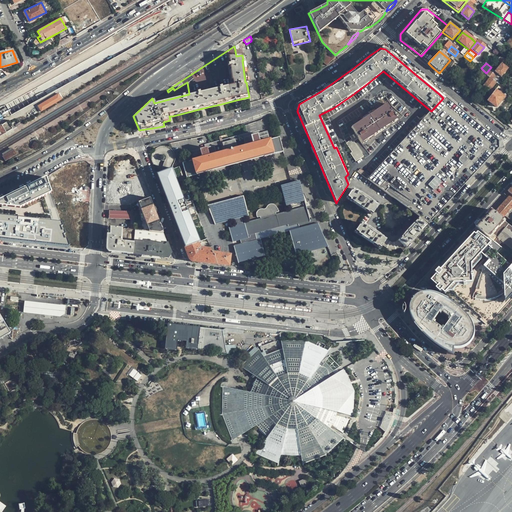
[(501,77),(507,69),(501,63),(495,71),(501,77)]
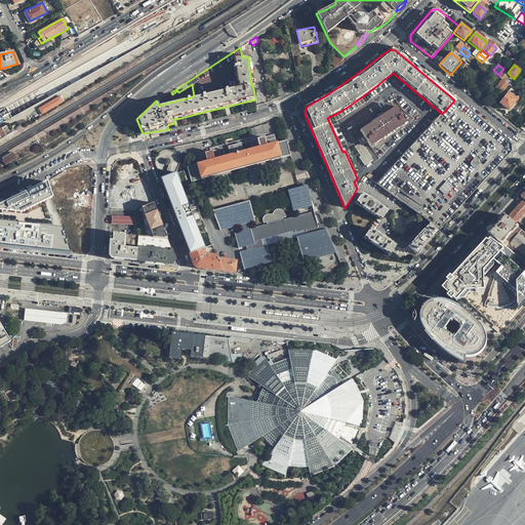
[(501,72),(497,77),(505,82),(508,78),(505,75),(501,72)]
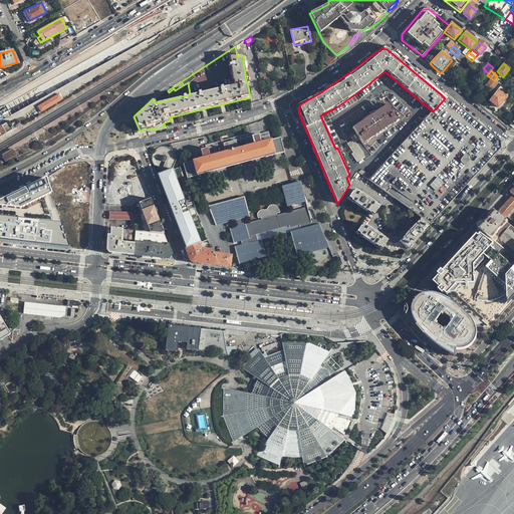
[(494,80),(487,75),(483,80),(487,83),(484,86),(491,92),(498,83),(494,80)]
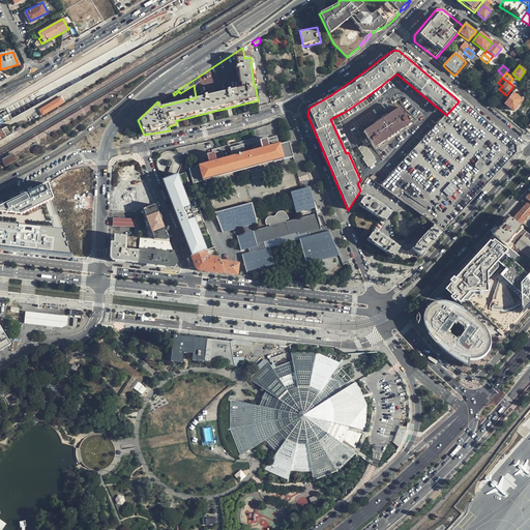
[(42,115),(65,102),(60,94),(46,101),(47,105),(39,109),(42,115)]
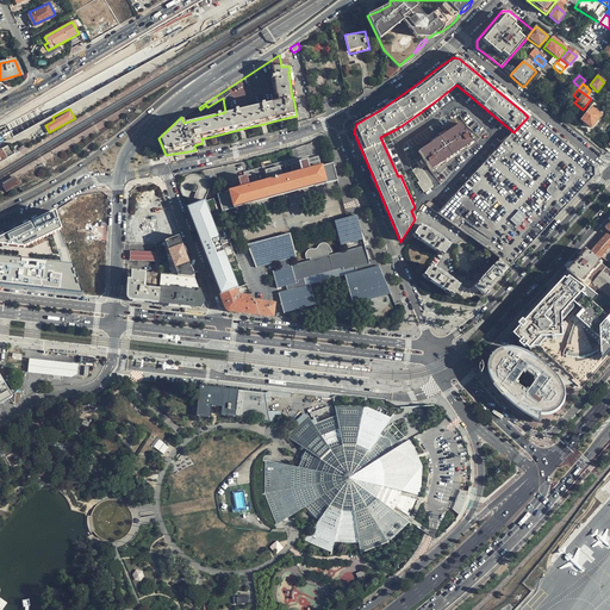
[(601,116),(590,109),(580,120),(591,129),(601,116)]
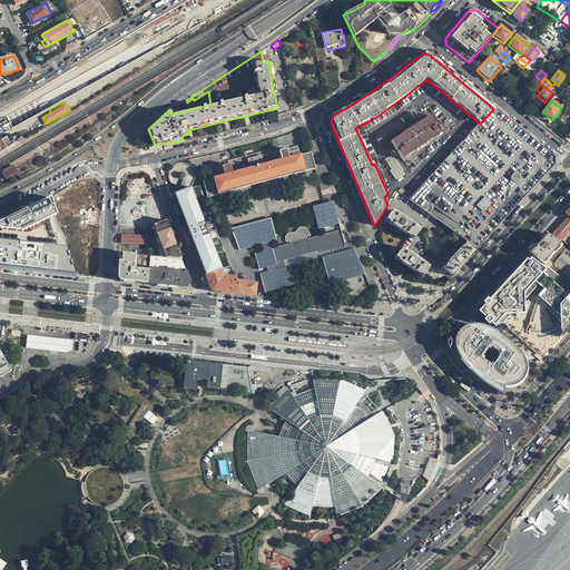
[(551,159),(493,109),(480,124),(409,199),(475,248),(538,180),(551,166),(551,159)]
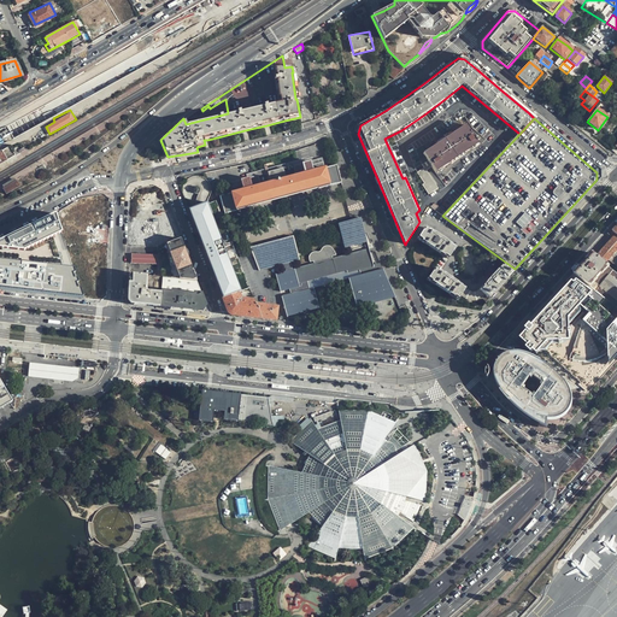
[(436,175),(479,146),(465,127),(423,156),(428,163),(422,166),(424,170),(417,175),(425,186),(423,188),(430,198),(439,192),(427,174),(433,169),(436,175)]
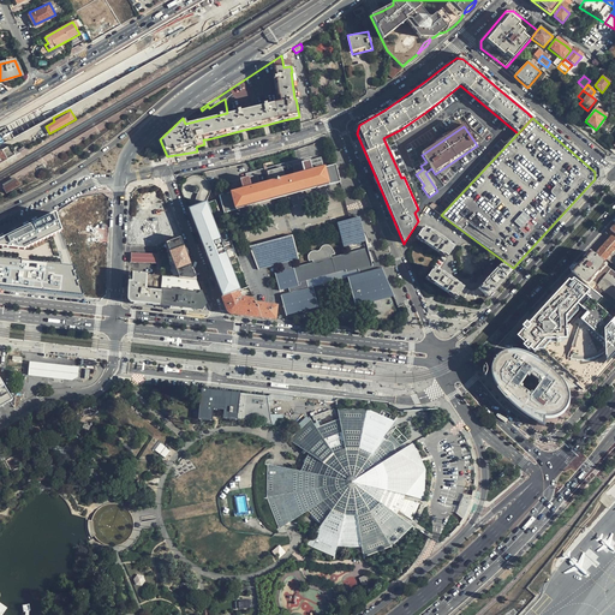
[(0,151),(0,165),(15,156),(10,147),(0,151)]
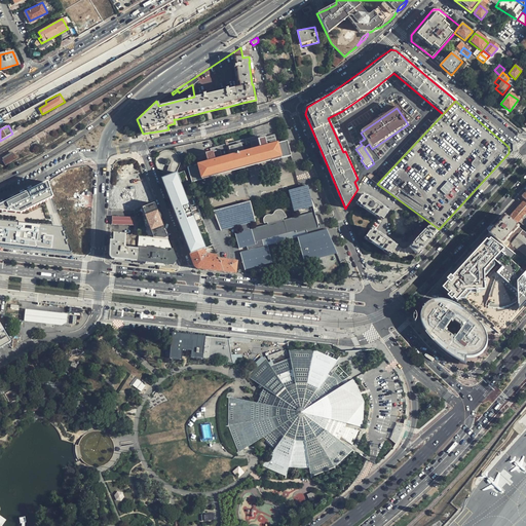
[(276,145),(275,140),(266,143),(265,140),(259,141),(251,143),(253,151),(243,154),(241,145),(238,146),(237,144),(232,145),(233,147),(229,148),(230,152),(232,157),(230,157),(223,159),(221,150),(212,153),(207,154),(207,157),(197,159),(198,164),(188,167),(192,182),(212,177),(211,176),(271,160),(271,162),(291,158),(288,143),(276,145)]
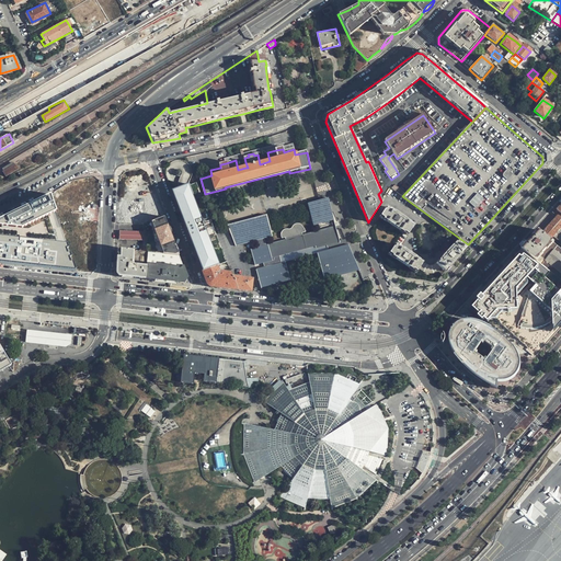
[(225,264),(191,178),(192,176),(192,174),(192,172),(191,169),(189,165),(186,164),(184,162),(181,161),(179,161),(174,162),(171,163),(170,165),(168,168),(167,169),(165,172),(164,174),(171,192),(189,185),(219,265),(225,264)]
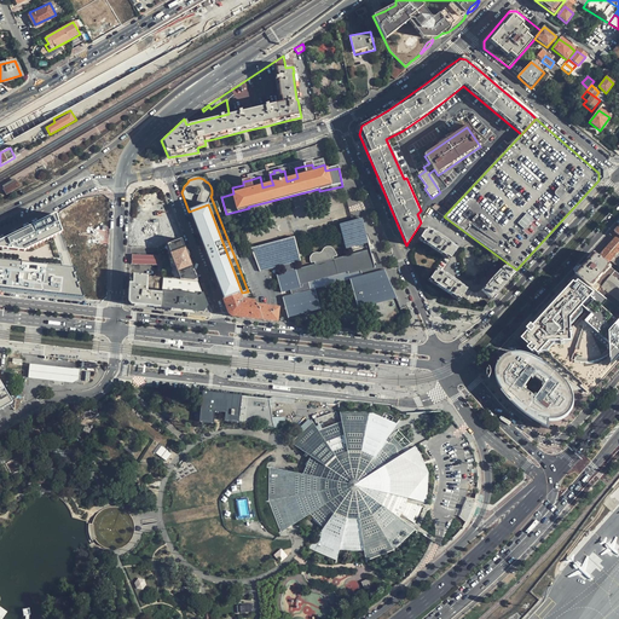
[(17,181),(3,190),(6,196),(21,187),(17,181)]
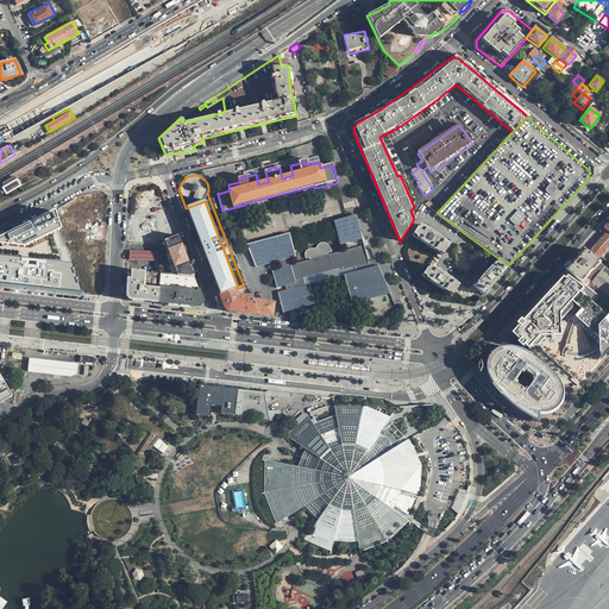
[(220,295),(236,289),(238,288),(205,201),(186,208),(200,244),(202,250),(220,295)]
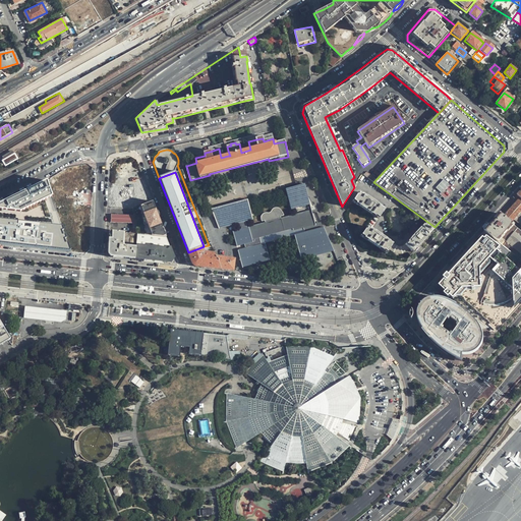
[(46,180),(0,203),(0,209),(20,212),(52,196),(46,180)]
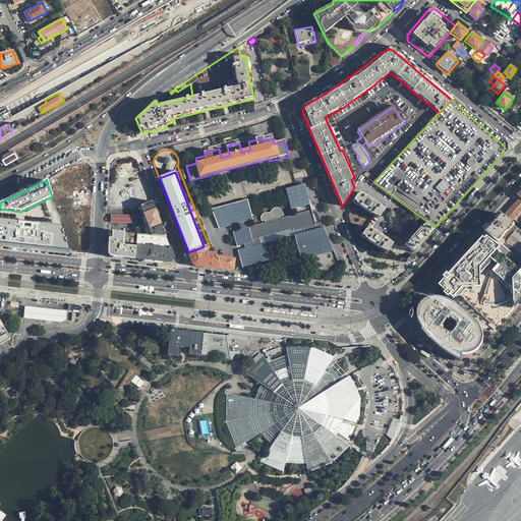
[(296,187),(285,190),(290,211),(295,209),(309,205),(308,198),(304,184),(296,187)]
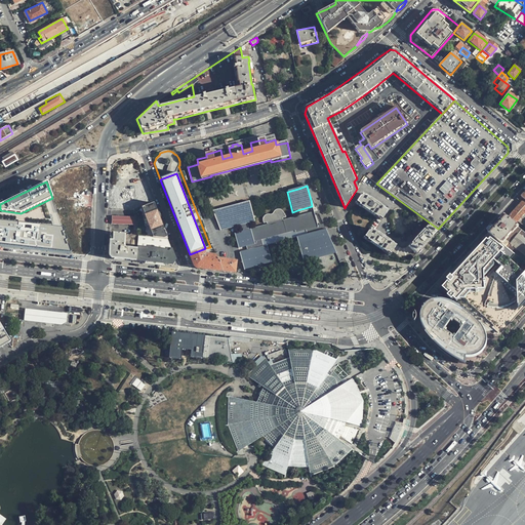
[(112,190),(112,209),(122,209),(122,189),(112,190)]
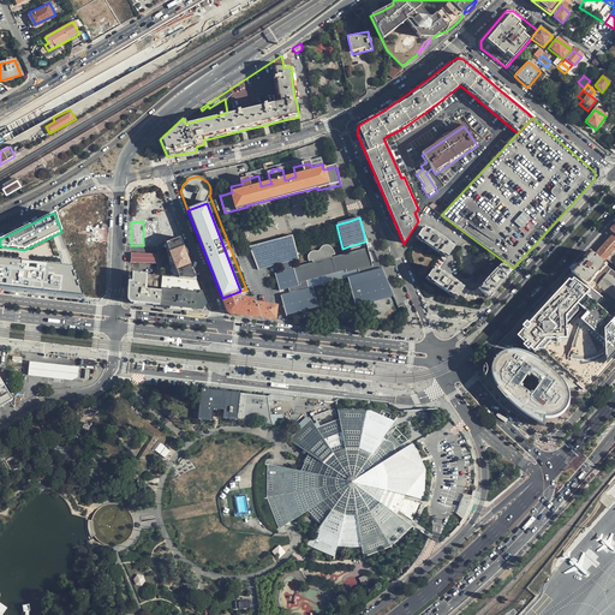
[(417,239),(443,257),(447,260),(454,249),(424,228),(417,239)]
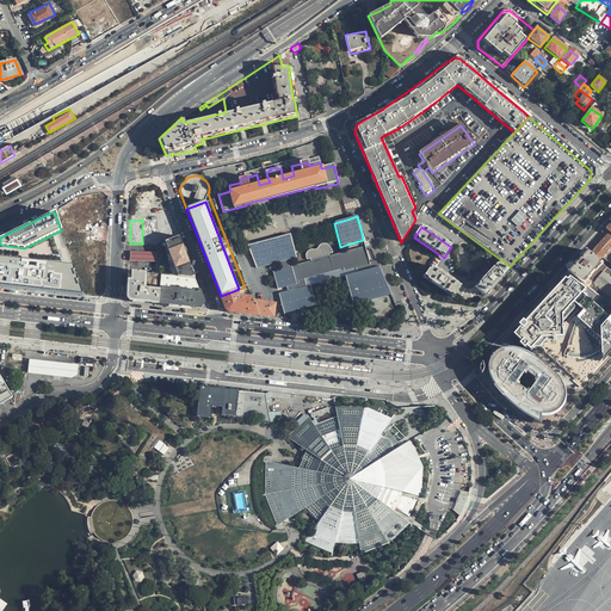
[(290,234),(248,247),(255,271),(279,264),(288,260),(297,258),(290,234)]
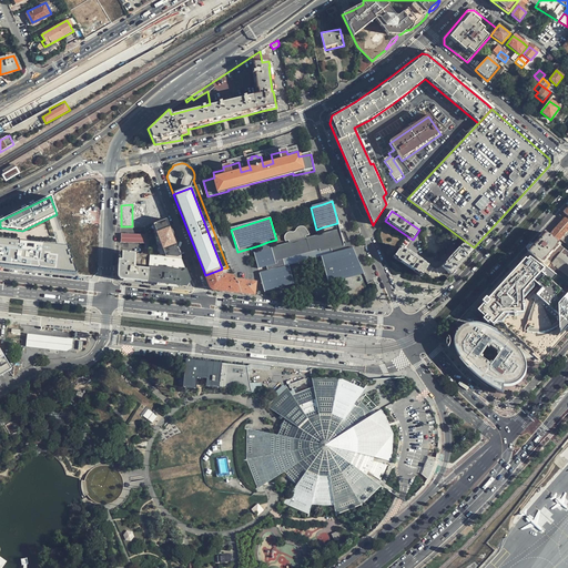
[(549,236),(558,243),(561,240),(567,231),(567,217),(559,226),(549,236)]
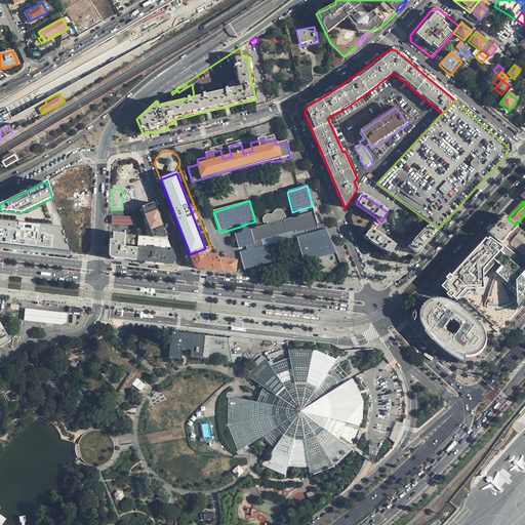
[(153,202),(140,207),(152,234),(152,237),(167,239),(156,210),(153,202)]
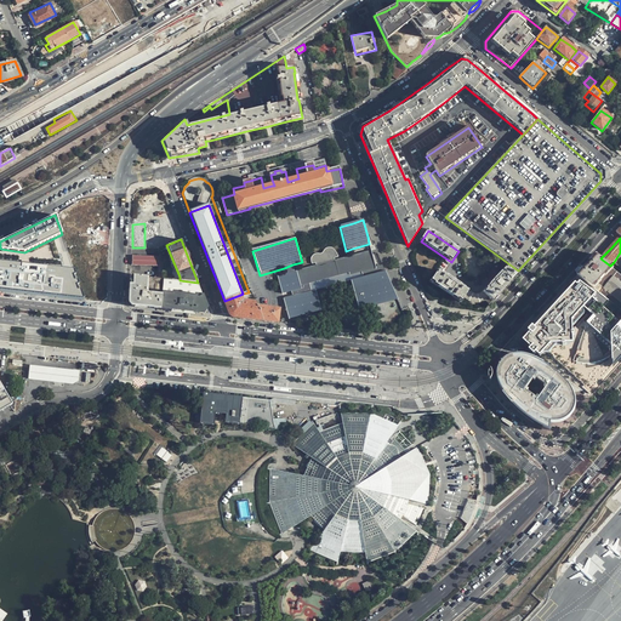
[(352,249),(354,255),(371,249),(369,244),(352,249)]
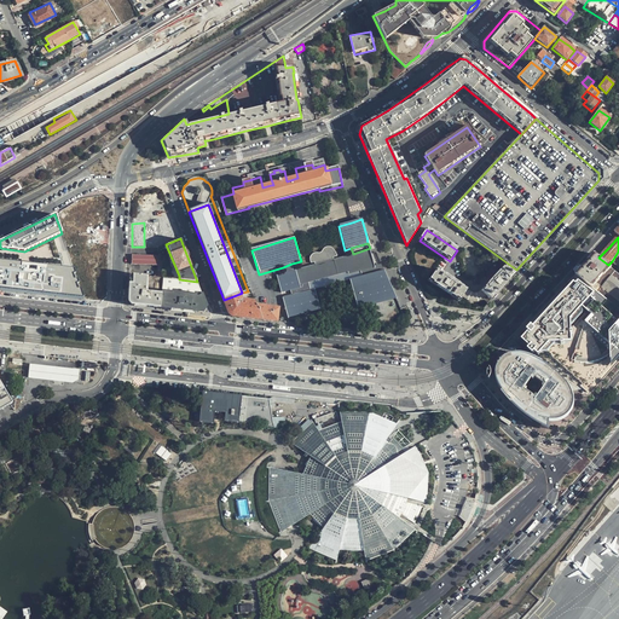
[(24,252),(0,248),(0,265),(18,267),(24,252)]
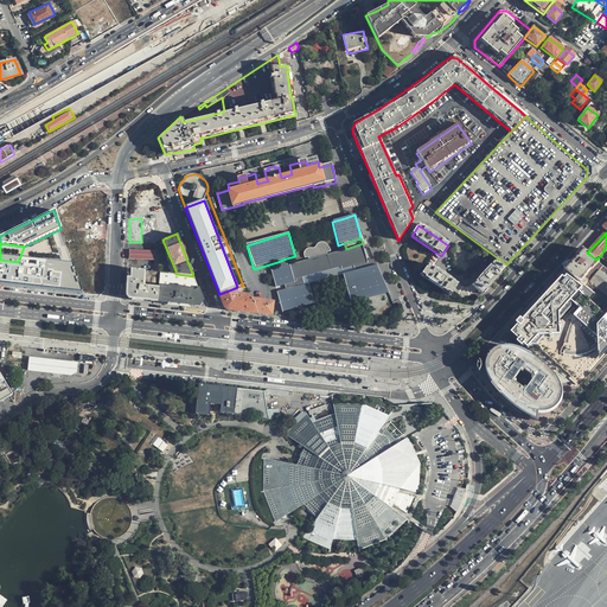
[(280,269),(270,272),(282,312),(314,302),(308,285),(342,274),(350,304),(388,292),(376,264),(356,270),(355,266),(368,262),(363,243),(346,249),(327,255),(310,260),(288,267),(280,269)]
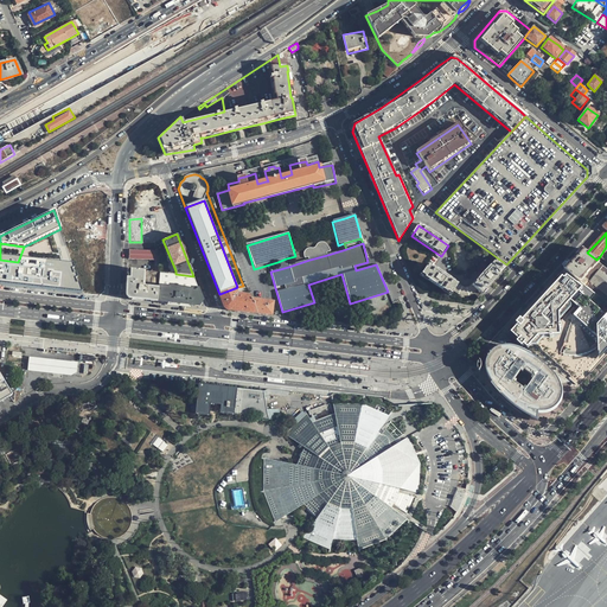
[(304,253),(304,257),(304,260),(308,257),(310,260),(327,255),(326,253),(331,251),(328,246),(326,243),(321,243),(318,244),(314,249),(312,248),(306,249),(304,253)]
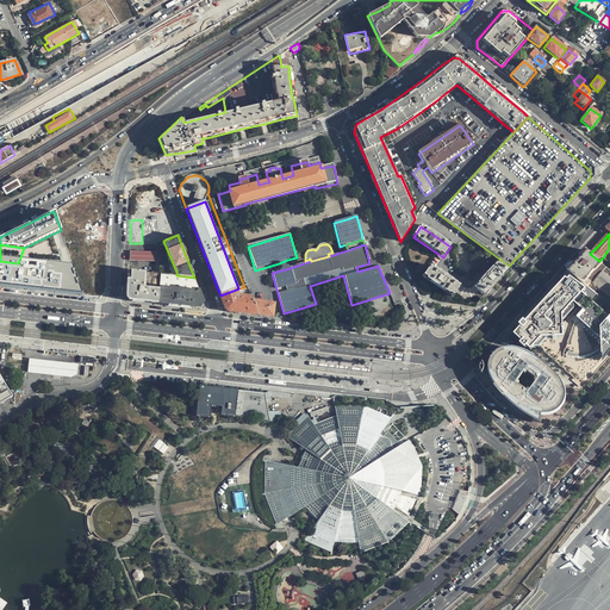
[(130,250),(130,260),(156,261),(156,251),(130,250)]
